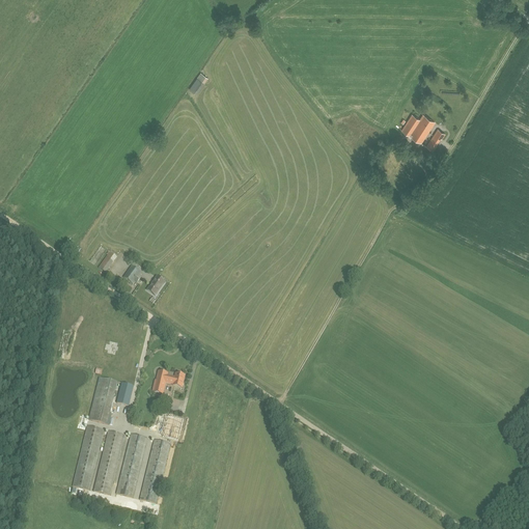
[(194,92),(201,82),(205,76),(198,72),(195,77),(188,87),(194,92)]
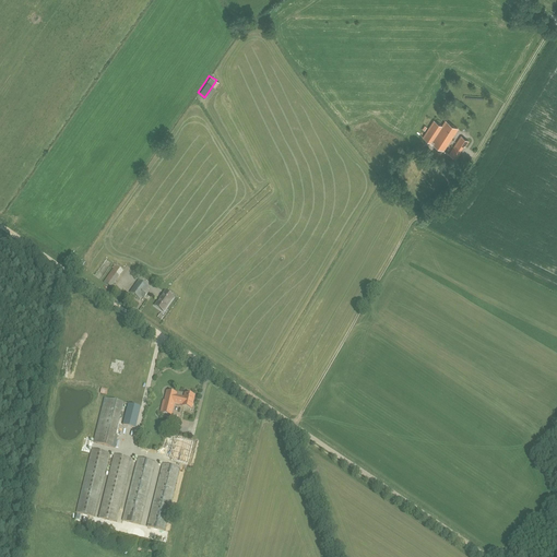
[(431,118),(421,135),(441,149),(455,127),(443,119),(440,123),(431,118)]
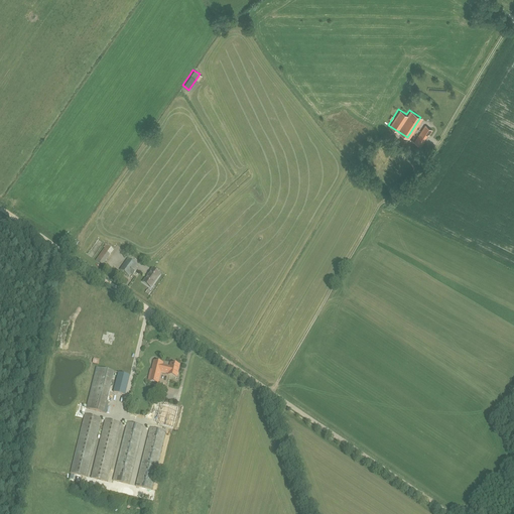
[(412,140),(419,145),(422,140),(421,139),(426,132),(427,133),(430,128),(423,124),(412,140)]
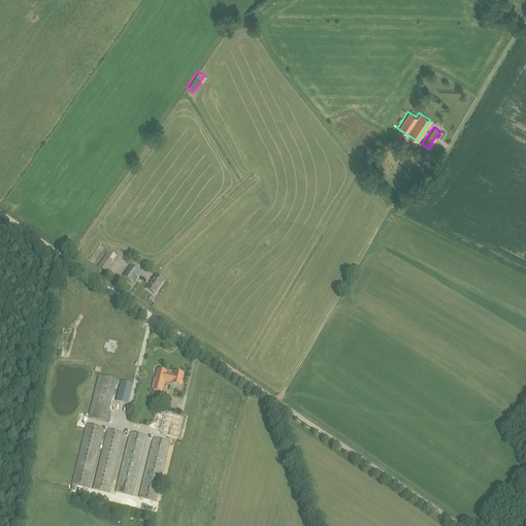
[(96,265),(103,269),(113,254),(107,249),(106,249),(104,251),(105,252),(96,265)]
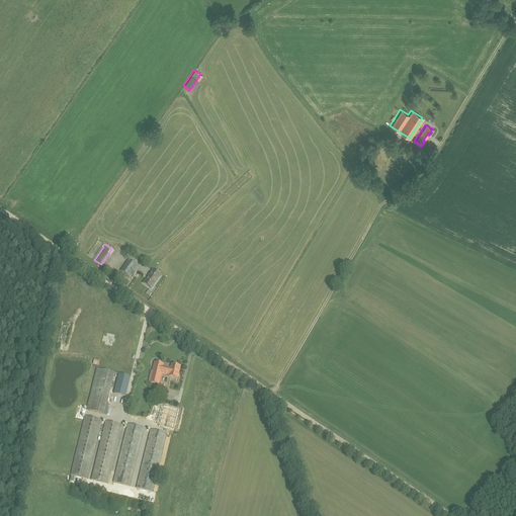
[(125,257),(117,269),(127,276),(130,273),(132,274),(135,269),(133,268),(136,264),(125,257)]
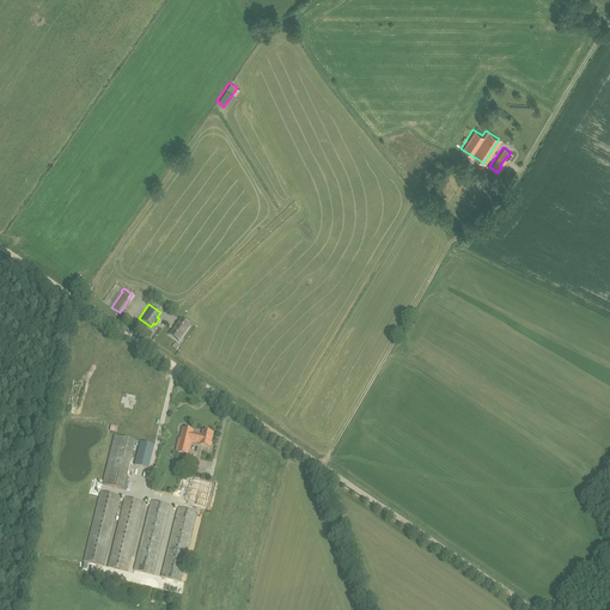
[(177,340),(177,339),(188,323),(178,317),(168,333),(177,340)]
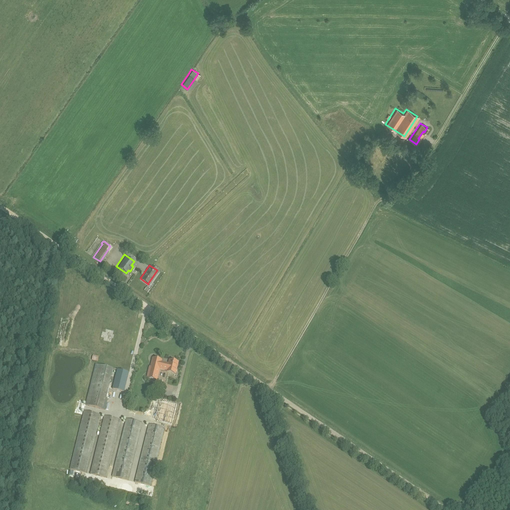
[(112,329),(104,327),(103,330),(100,330),(99,335),(102,336),(101,339),(109,341),(110,336),(111,337),(112,333),(111,332),(112,329)]
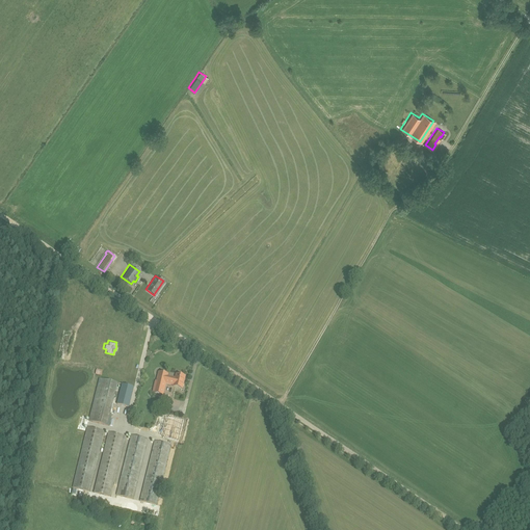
[(152,392),(160,394),(163,380),(171,382),(171,383),(179,386),(180,380),(181,381),(183,374),(175,372),(174,376),(165,374),(165,372),(157,370),(152,392)]
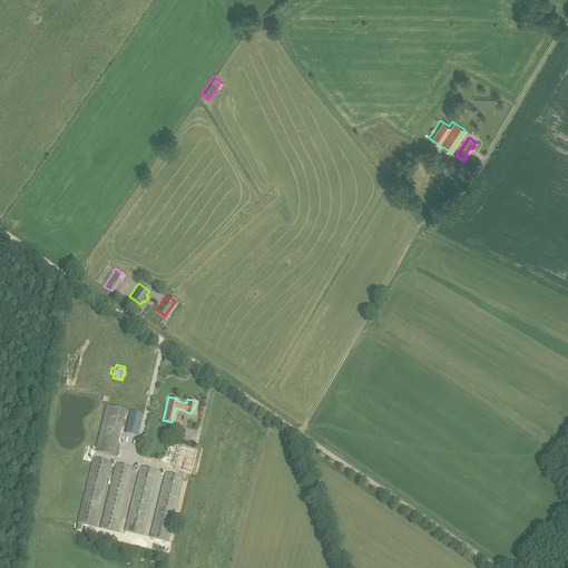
[(113,454),(115,454),(118,443),(115,442),(124,409),(104,403),(92,449),(113,454)]
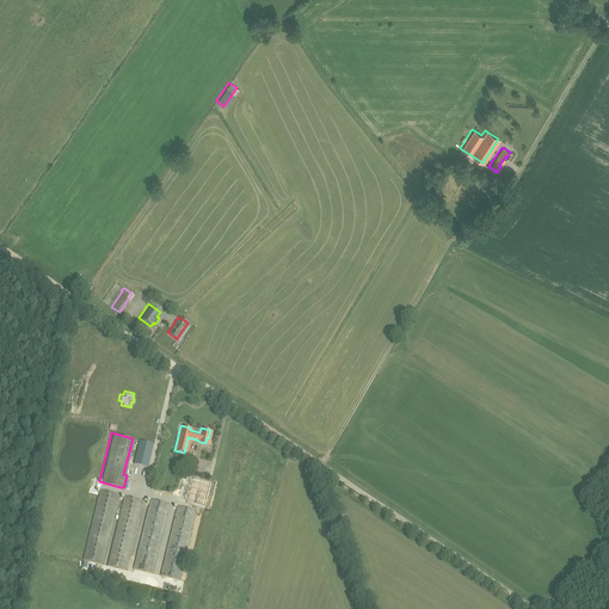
[(147,466),(152,442),(136,438),(131,462),(147,466)]
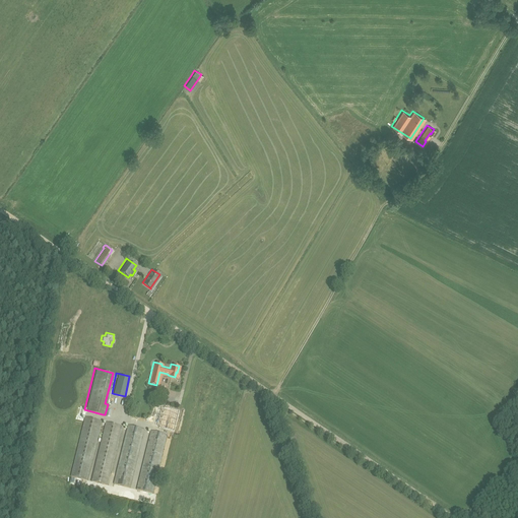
[(155,426),(170,429),(175,408),(160,405),(155,426)]
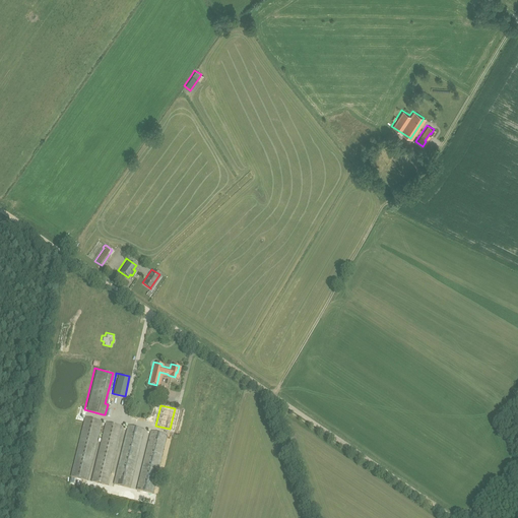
[(85,478),(100,419),(83,415),(69,474),(85,478)]
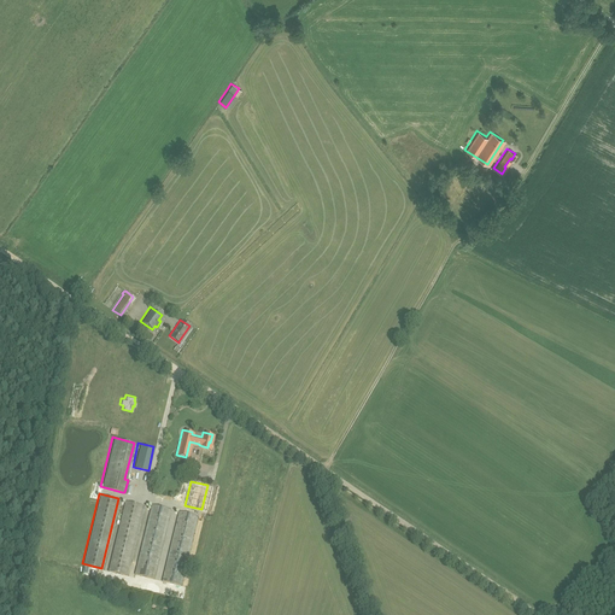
[(126,574),(142,504),(123,499),(106,569),(126,574)]
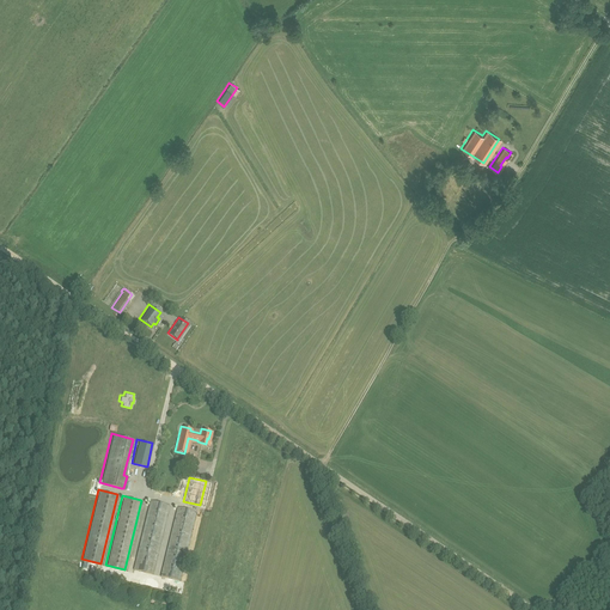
[(151,573),(168,504),(148,499),(132,568),(151,573)]
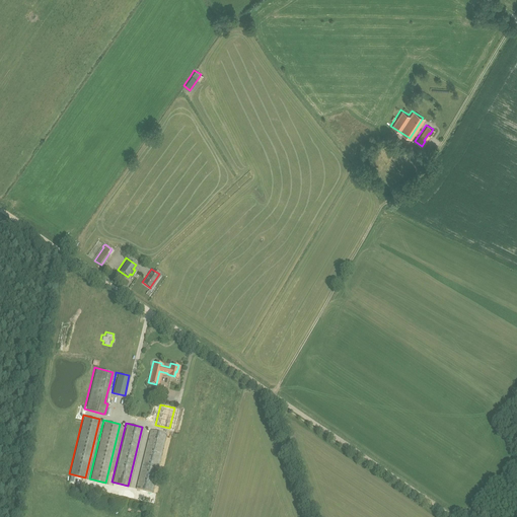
[(151,491),(165,432),(148,429),(134,487),(151,491)]
